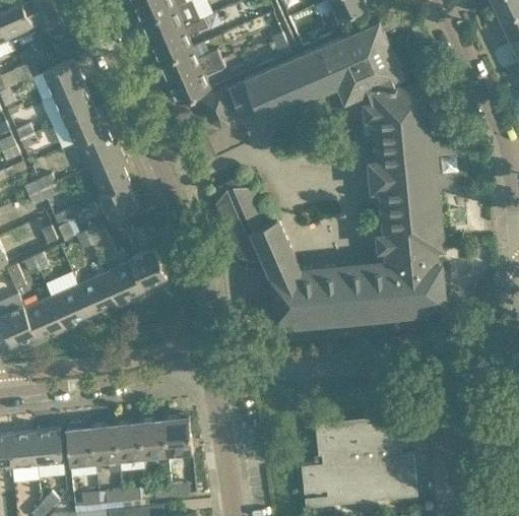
[(7,4),(0,7),(0,12),(13,42),(17,53),(42,43),(37,30),(22,0),(9,6),(7,4)]
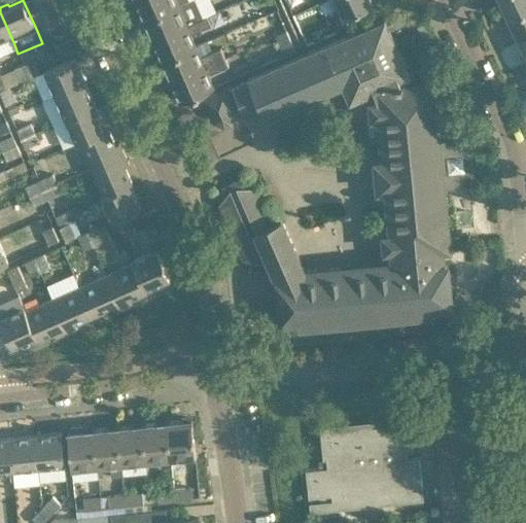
[(51,0),(23,0),(37,31),(45,27),(45,28),(51,25),(58,37),(67,33),(51,0)]
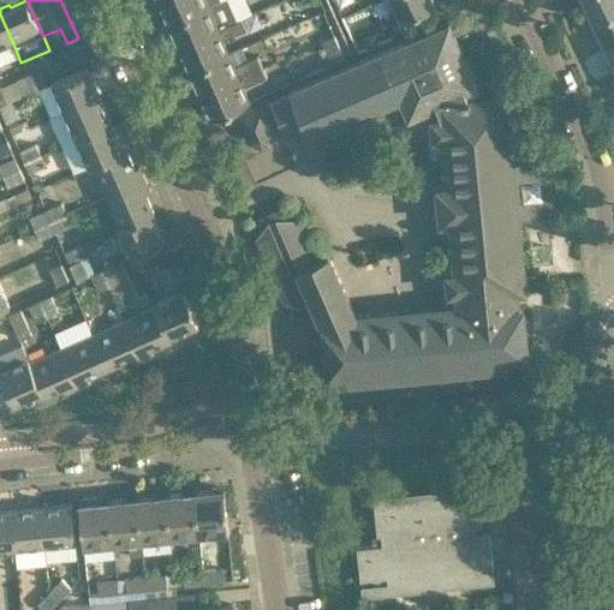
[(162,0),(158,3),(168,27),(221,3),(219,0),(162,0)]
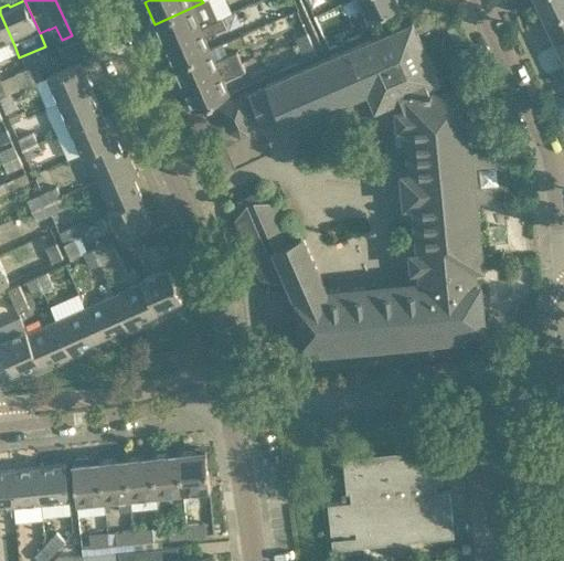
[(393,0),(358,0),(366,19),(359,22),(363,32),(375,27),(373,20),(397,8),(393,0)]
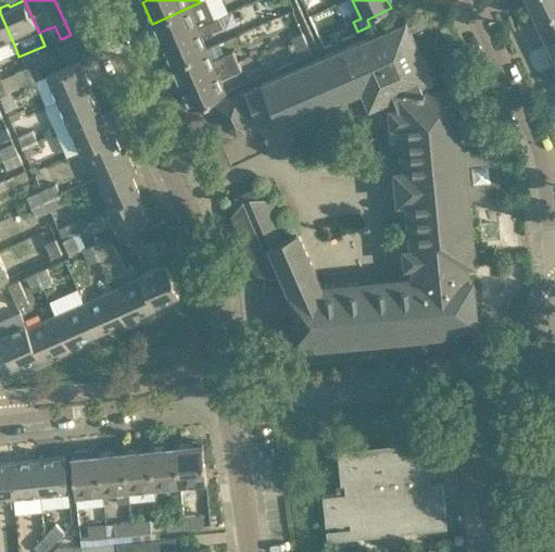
[(554,14),(554,0),(525,0),(537,23),(554,14)]
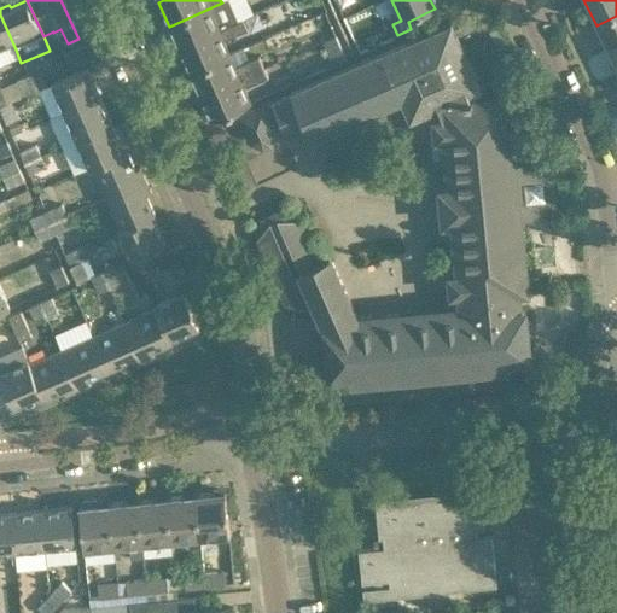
[(180,51),(238,24),(227,1),(169,27),(180,51)]
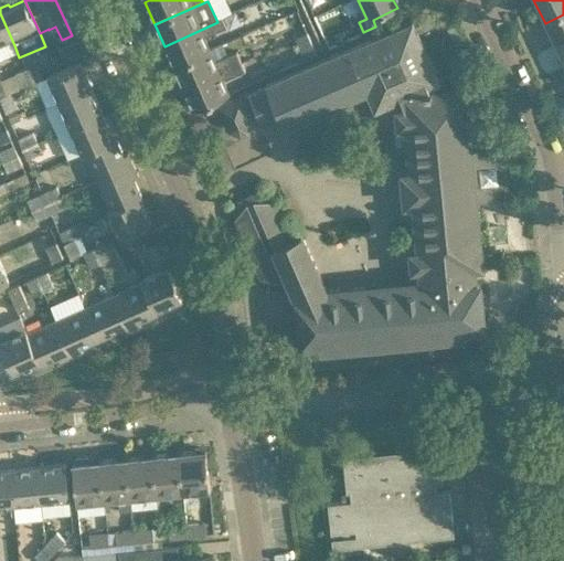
[(0,51),(14,45),(0,13),(0,51)]
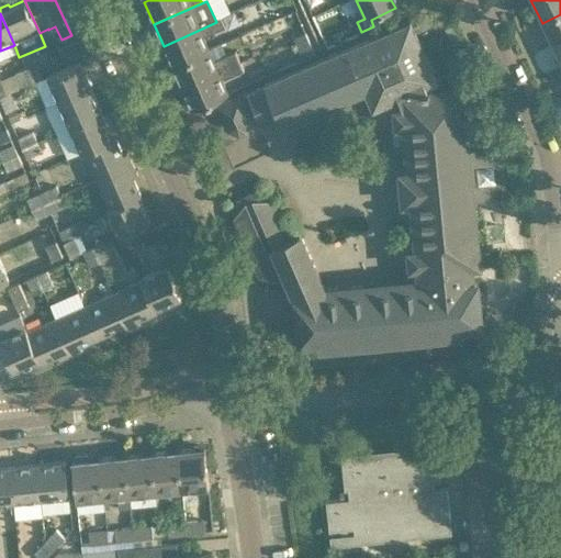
[(560,14),(542,23),(553,46),(560,43),(560,14)]
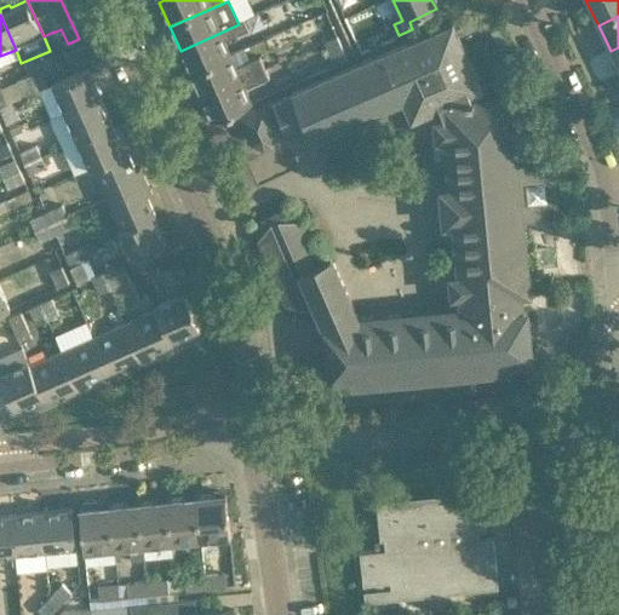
[(242,23),(239,24),(181,51),(190,75),(229,58),(229,57),(223,45),(247,34),(242,23)]
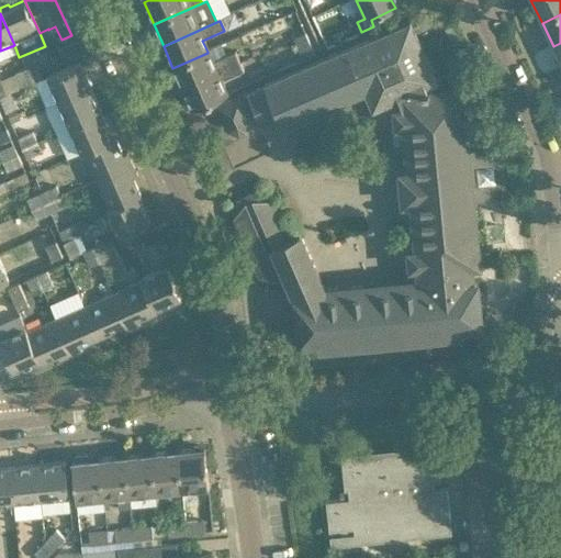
[(317,344),(317,352),(462,336),(461,328),(480,327),(475,286),(472,286),(470,268),(478,268),(471,200),(479,199),(485,203),(501,202),(504,197),(501,155),(495,151),(481,152),(475,158),(468,158),(461,91),(442,92),(438,80),(434,82),(417,46),(419,45),(410,22),(264,86),(264,88),(246,96),(246,97),(217,109),(228,134),(239,137),(246,135),(249,124),(247,121),(255,118),(259,125),(278,118),(283,130),(366,95),(374,114),(399,100),(403,111),(394,112),(396,127),(404,126),(408,174),(400,175),(403,205),(412,204),(416,252),(408,253),(411,269),(418,268),(419,280),(323,290),(300,236),(283,243),(261,192),(237,203),(240,210),(233,221),(258,280),(276,282),(278,281),(280,287),(287,283),(295,303),(296,317),(300,345),(317,344)]
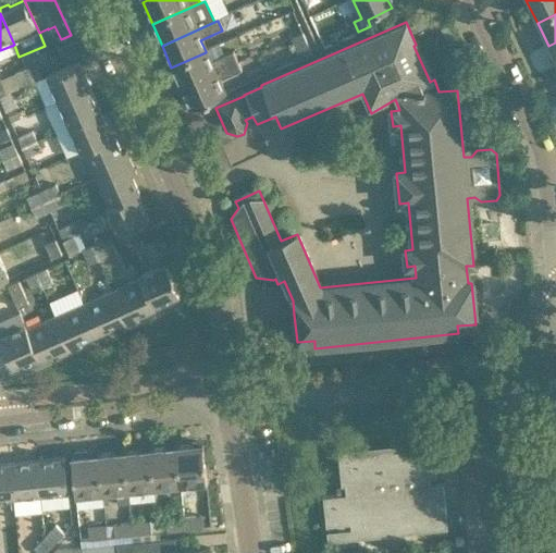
[(312,58),(303,36),(291,41),(299,62),(312,58)]
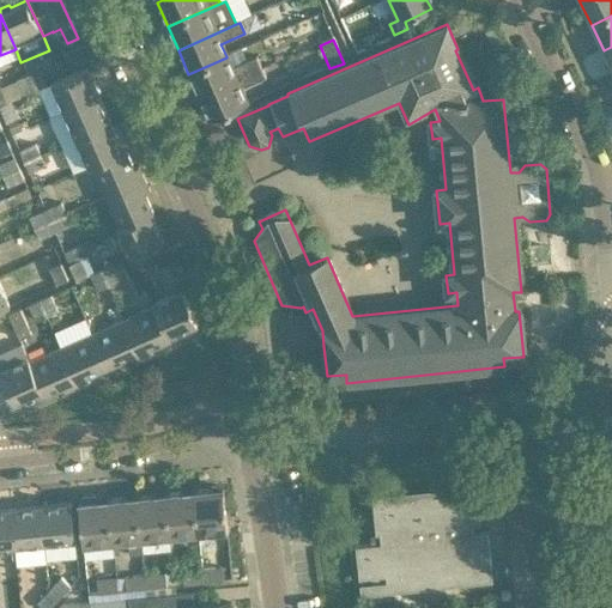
[(96,59),(90,46),(64,58),(70,71),(96,59)]
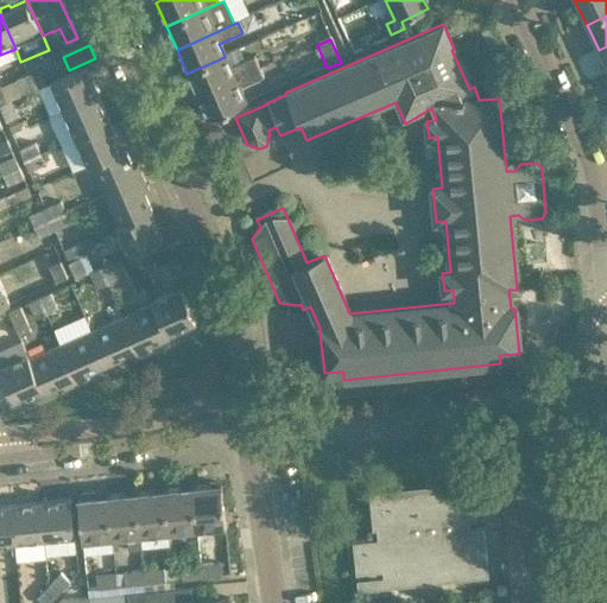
[(254,59),(231,70),(225,57),(187,74),(197,97),(259,70),(254,59)]
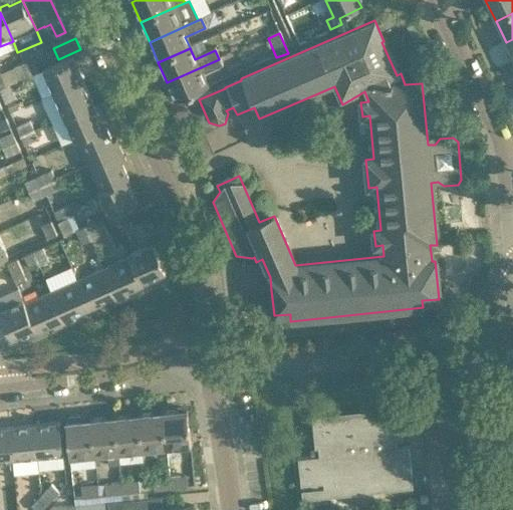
[(82,84),(71,59),(43,72),(38,74),(32,77),(42,101),(53,96),(82,84)]
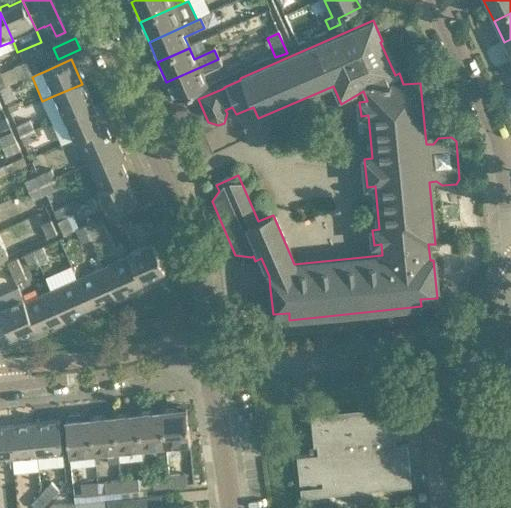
[(175,102),(207,88),(201,76),(221,66),(218,59),(166,82),(175,102)]
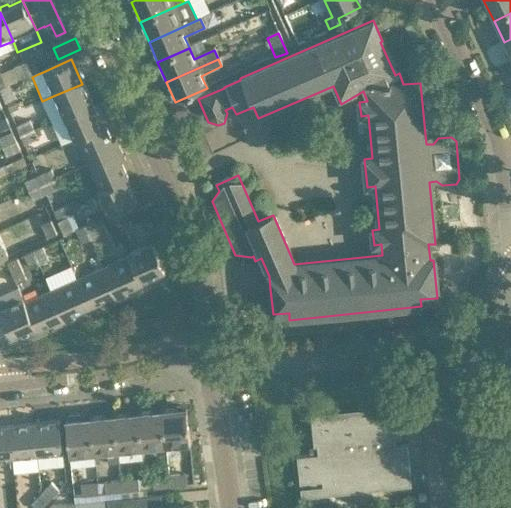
[(38,74),(32,60),(22,65),(29,78),(38,74)]
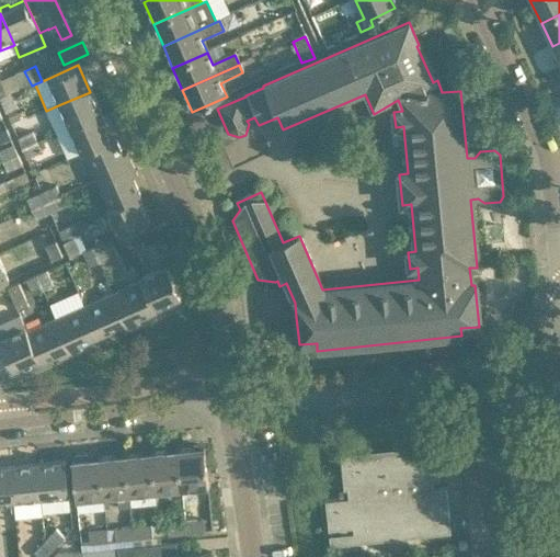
[(32,86),(24,71),(14,76),(21,91),(32,86)]
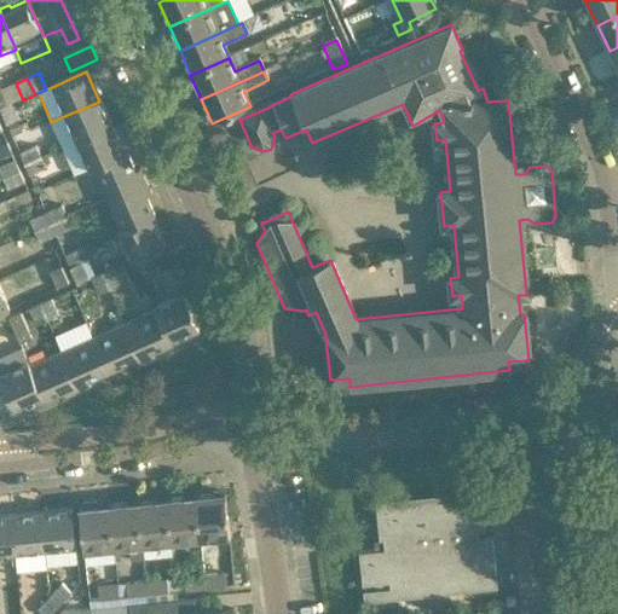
[(113,131),(99,102),(64,116),(78,146),(113,131)]
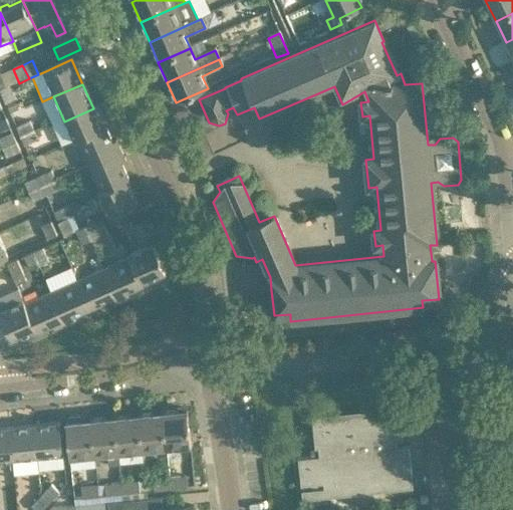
[(15,100),(9,87),(0,91),(0,95),(4,105),(14,101),(15,100)]
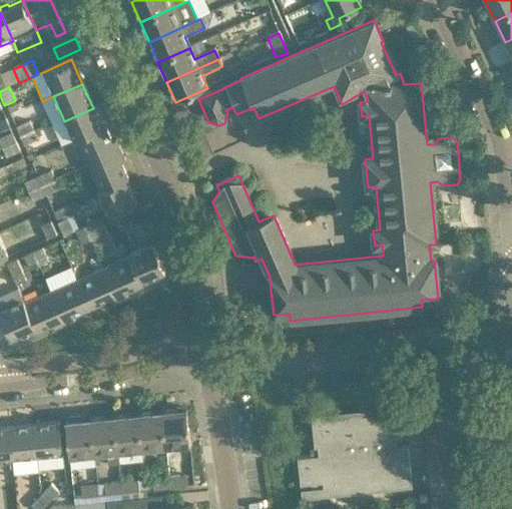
[(102,128),(93,108),(64,121),(75,145),(106,131),(104,127),(102,128)]
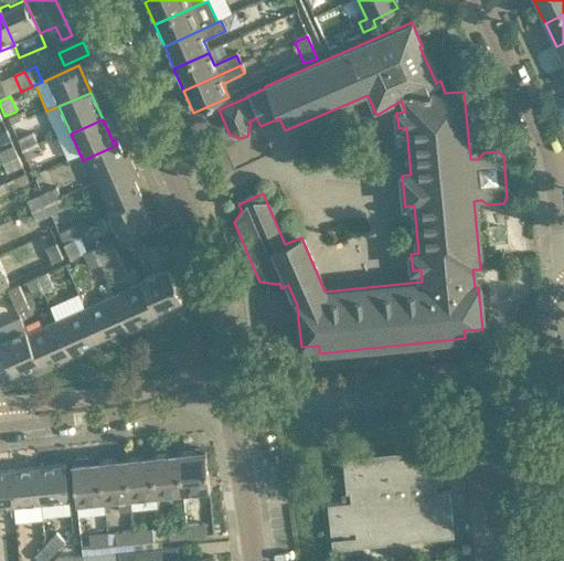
[(17,141),(21,152),(36,145),(32,135),(17,141)]
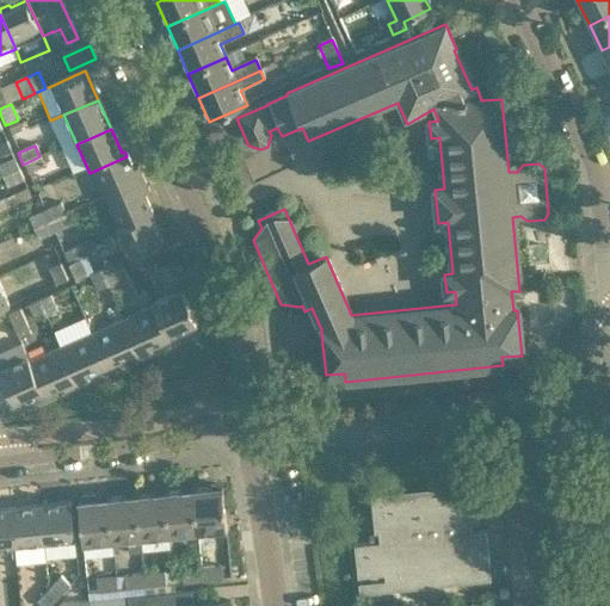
[(44,168),(39,156),(23,165),(28,175),(44,168)]
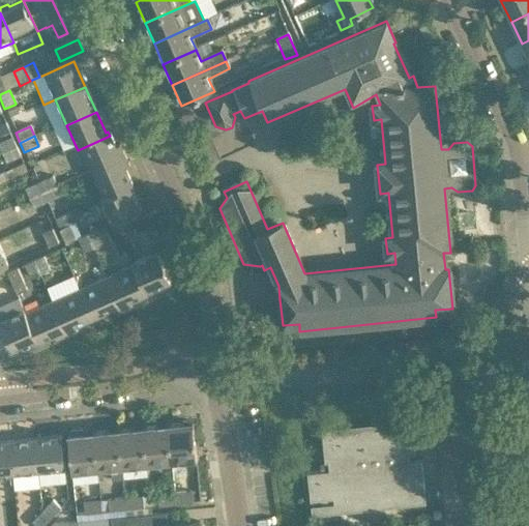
[(115,149),(110,136),(78,150),(88,175),(124,159),(119,147),(115,149)]
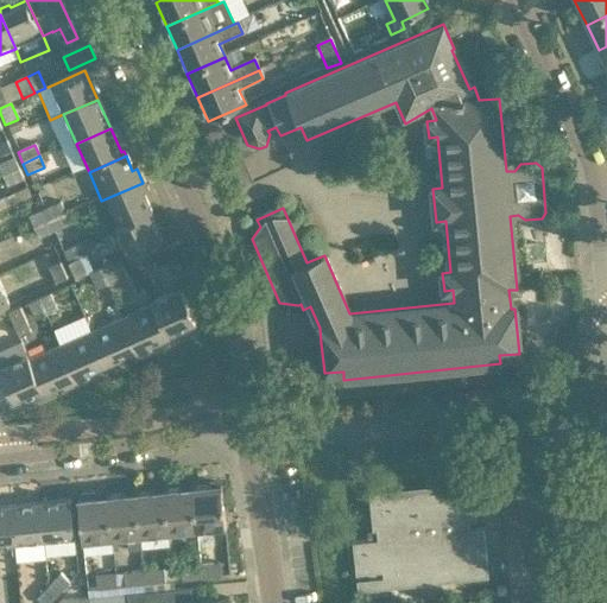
[(0,171),(2,177),(19,170),(14,158),(0,164),(0,171)]
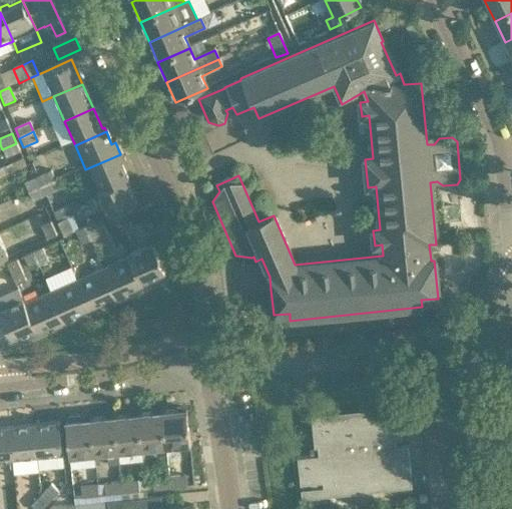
[(20,153),(16,143),(2,149),(6,159),(20,153)]
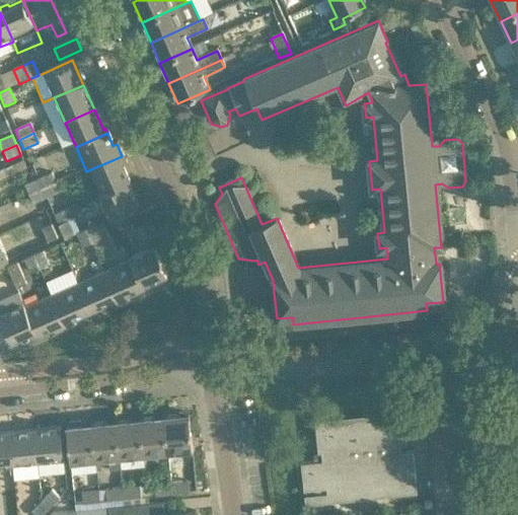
[(126,165),(122,156),(86,171),(97,197),(129,182),(122,167),(126,165)]
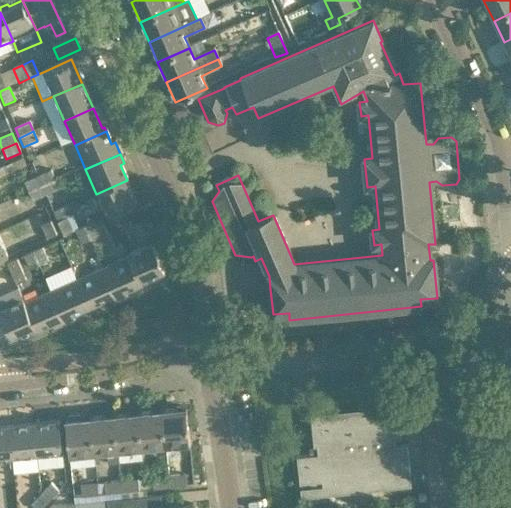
[(41,187),(55,181),(51,172),(37,177),(41,187)]
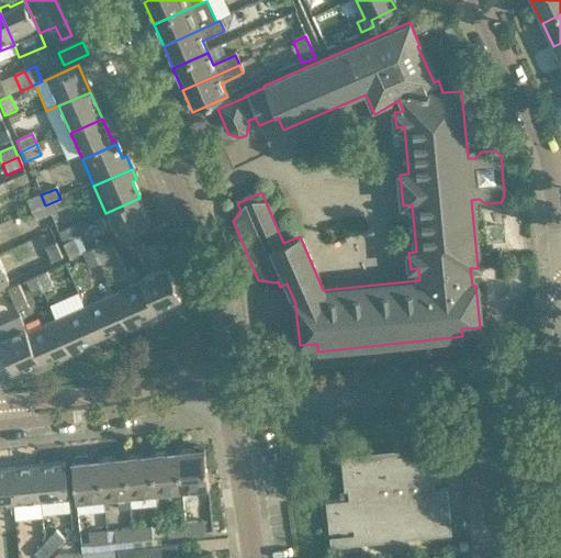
[(45,205),(41,194),(25,201),(31,212),(45,205)]
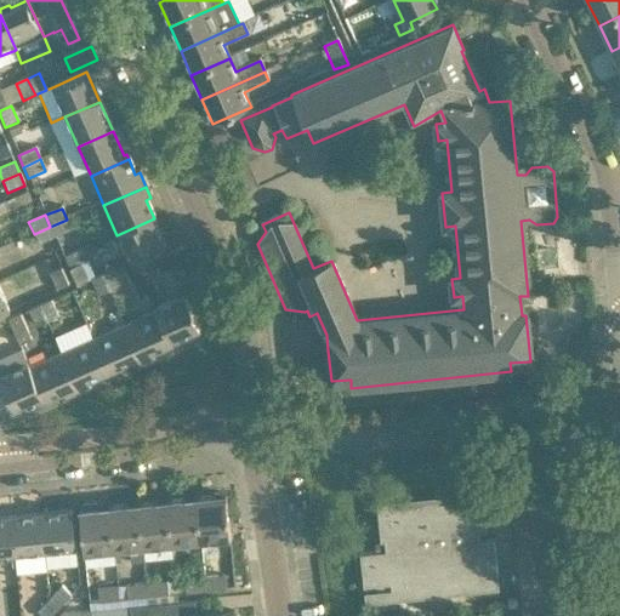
[(155,220),(154,218),(117,235),(130,264),(164,249),(152,221),(155,220)]
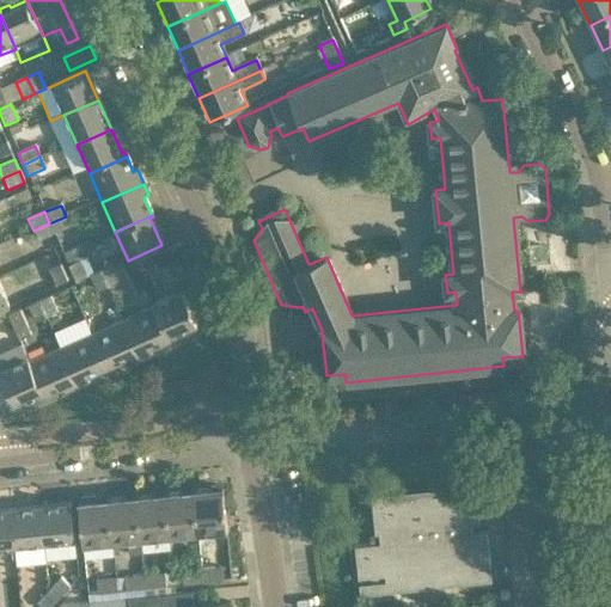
[(71,227),(66,216),(49,224),(54,234),(71,227)]
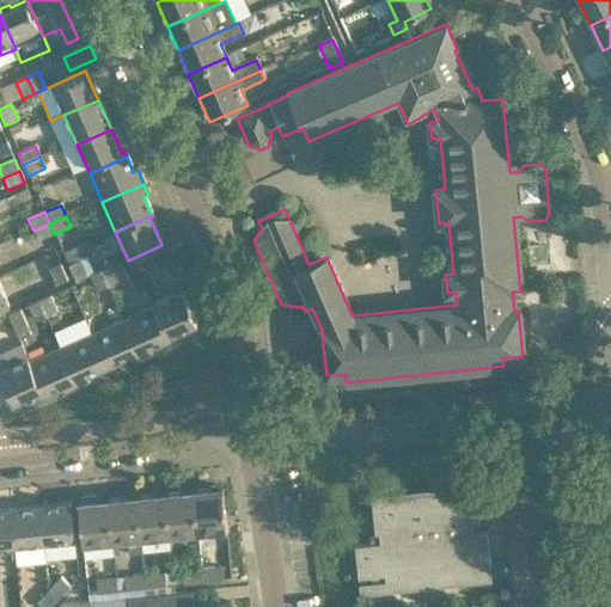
[(54,234),(49,224),(34,231),(38,241),(54,234)]
